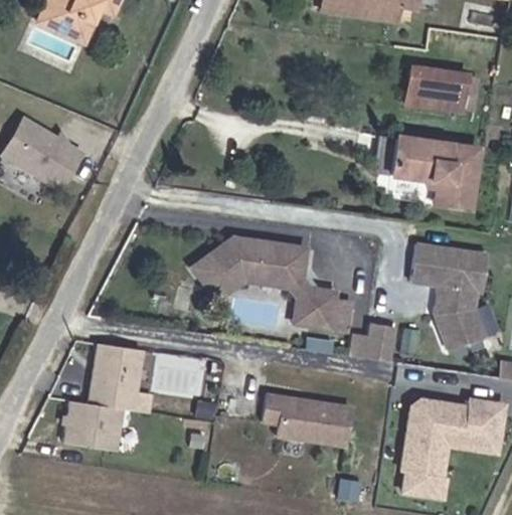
[(111,0),(40,0),(35,13),(79,33),(95,2),(109,6),(111,0)]
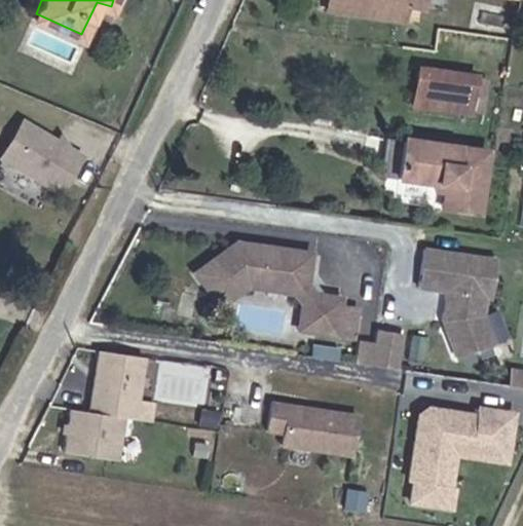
[(386,23),(408,26),(411,12),(340,0),(335,0),(332,15),(386,23)]
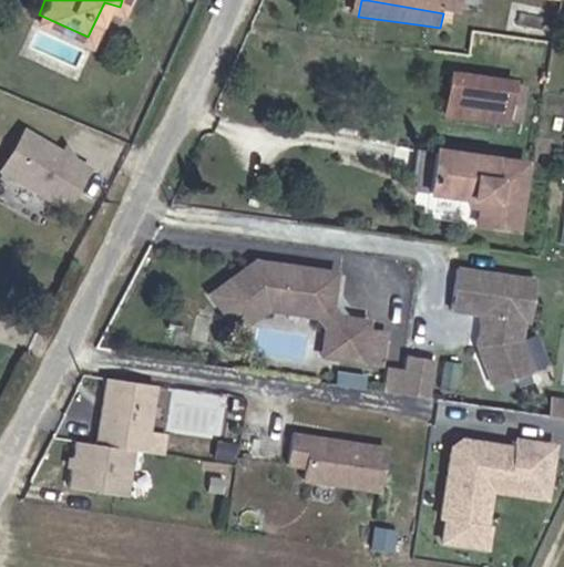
[(462,17),(464,0),(367,0),(443,13),(462,17)]
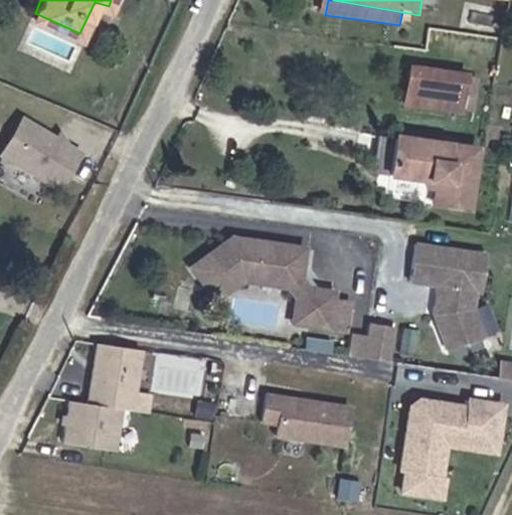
[(378,22),(325,15),(378,24),(398,28),(399,25),(378,22)]
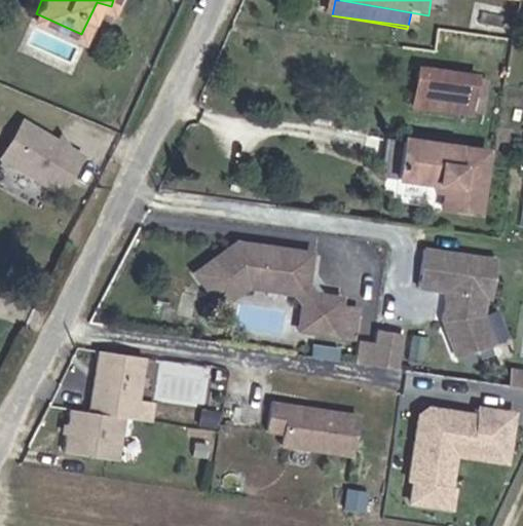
[(58,49),(78,58),(83,46),(63,37),(58,49)]
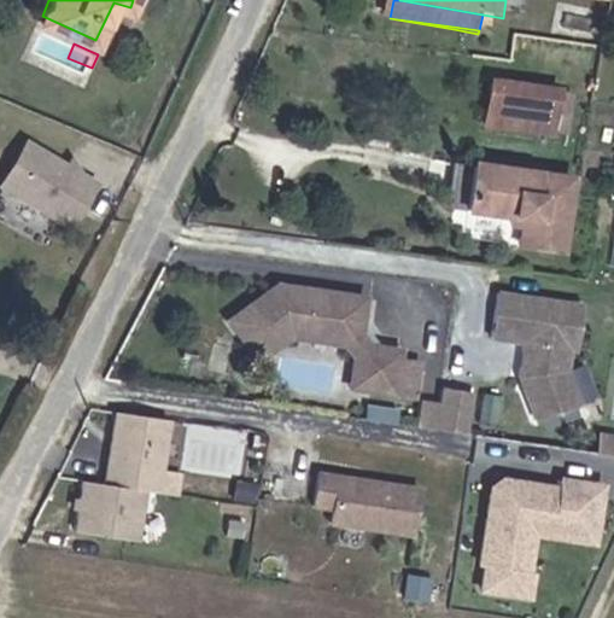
[(502,95),(557,103),(560,81),(495,75),(491,94),(502,95)]
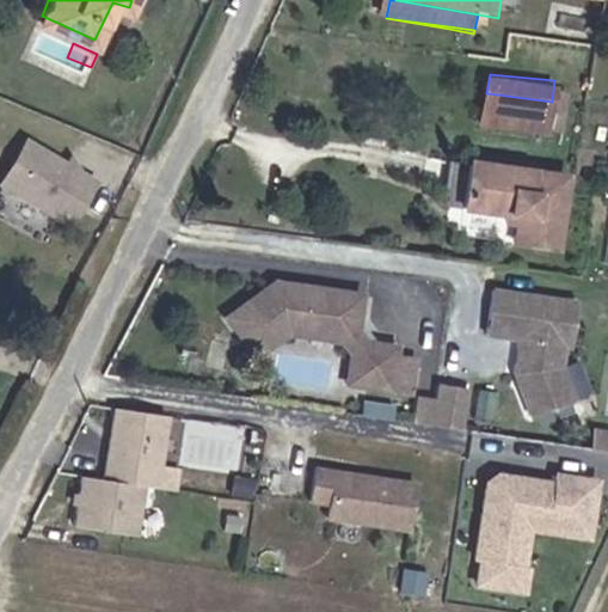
[(554,80),(552,102),(565,103),(567,84),(554,80)]
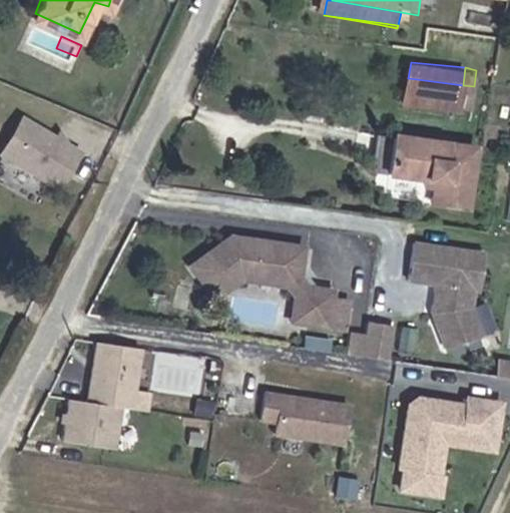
[(460,103),(463,85),(417,79),(408,78),(405,95),(406,95),(417,97),(460,103)]
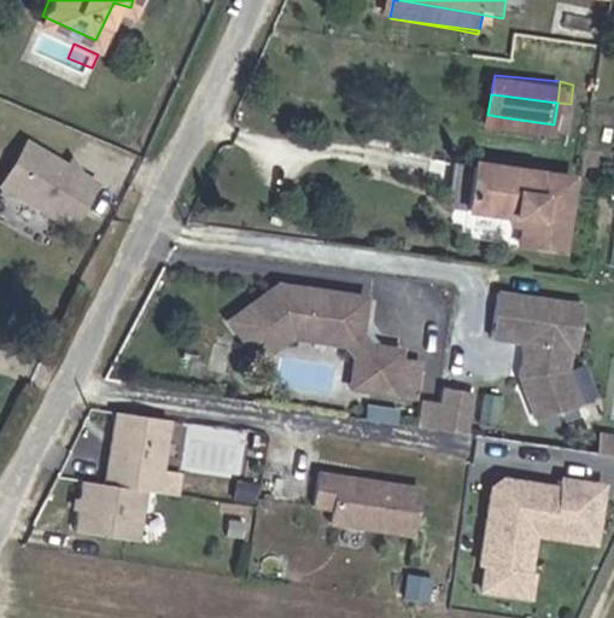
[(554,124),(568,126),(571,104),(557,103),(554,124)]
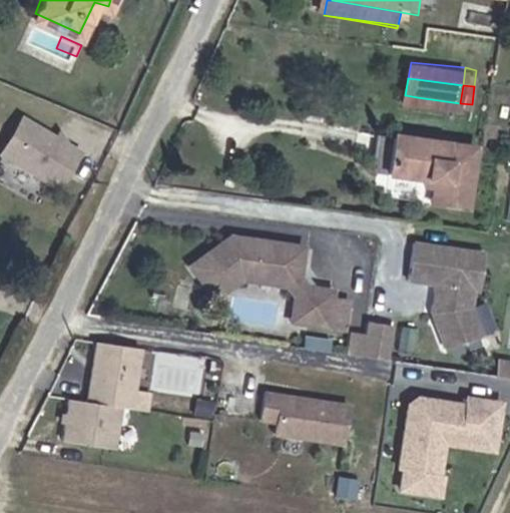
[(82,152),(24,113),(0,147),(0,148),(58,188),(82,152)]
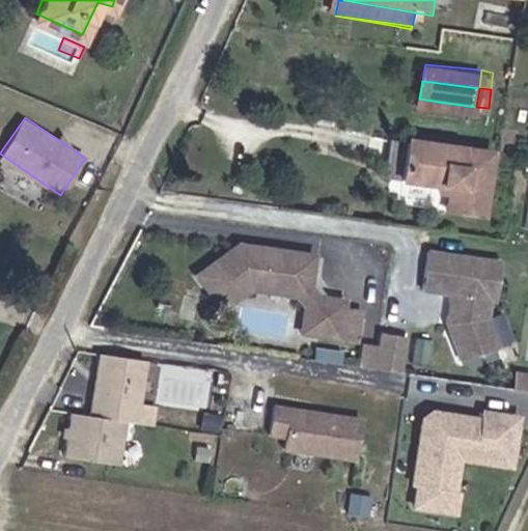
[(452,185),(450,194),(448,211),(479,218),(492,154),(412,137),(405,175),(442,184),(452,185)]
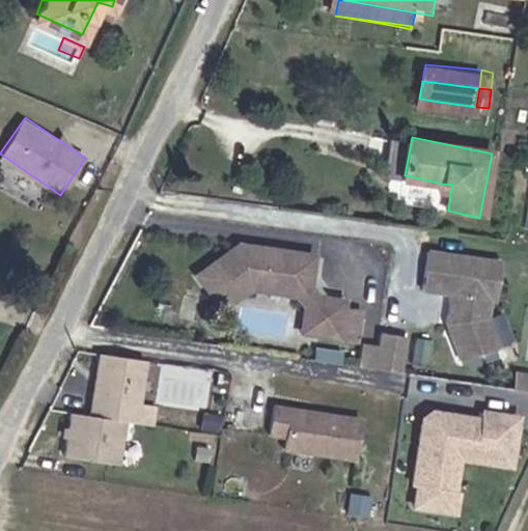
[(452,185),(442,184),(441,192),(450,194),(452,185)]
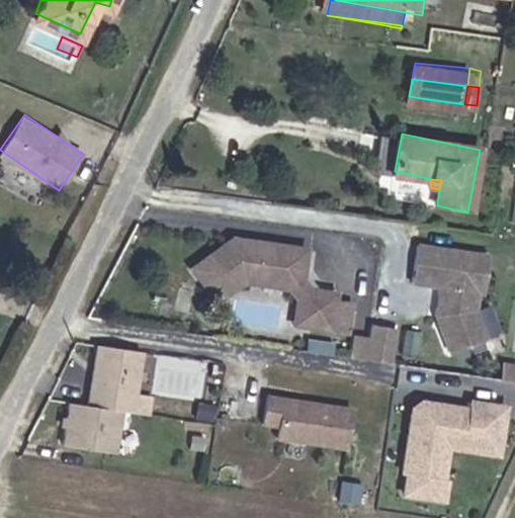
[(237,237),(197,267),(222,299),(248,279),(261,281),(262,279),(295,283),(294,286),(303,296),(302,300),(320,303),(317,325),(335,327),(340,290),(306,286),(311,248),(237,237)]
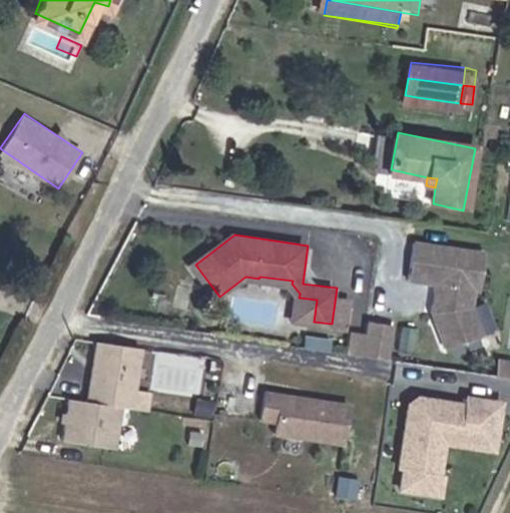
[(485,249),(419,239),(413,276),(440,280),(436,308),(451,346),(487,333),(477,306),(479,286),(485,249)]
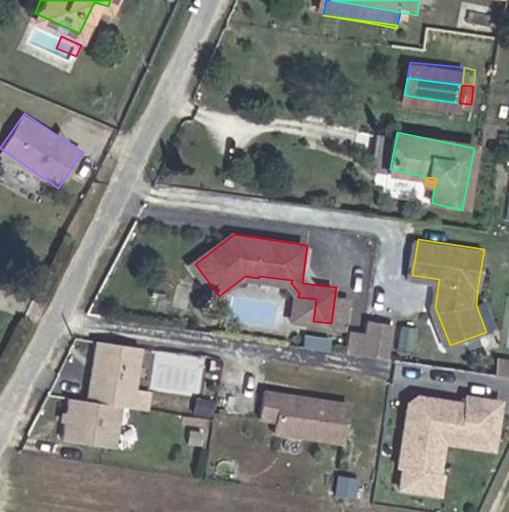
[(488,250),(484,249),(478,285),(483,286),(488,250)]
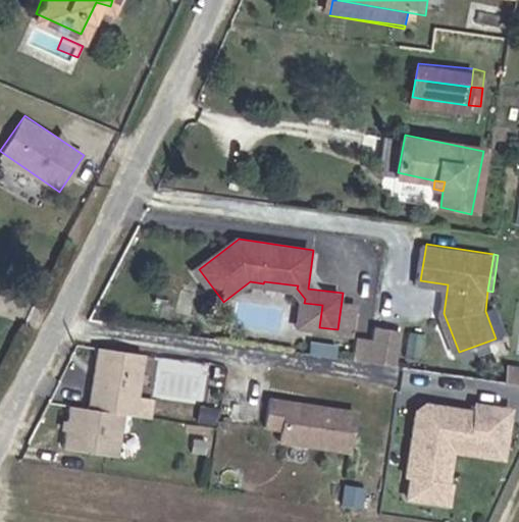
[(322,305),(304,303),(301,325),(319,327),(322,305)]
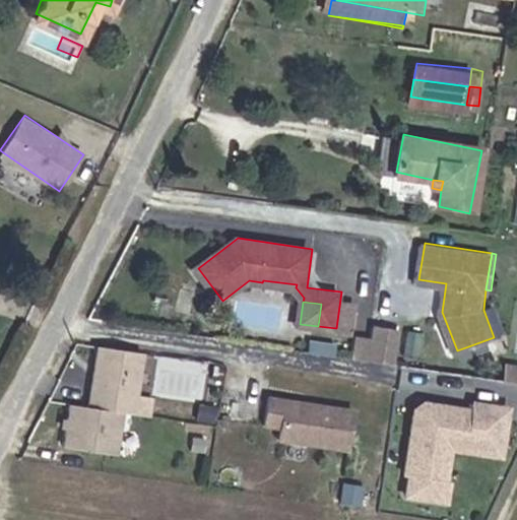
[(377,326),(372,361),(396,364),(401,329),(377,326)]
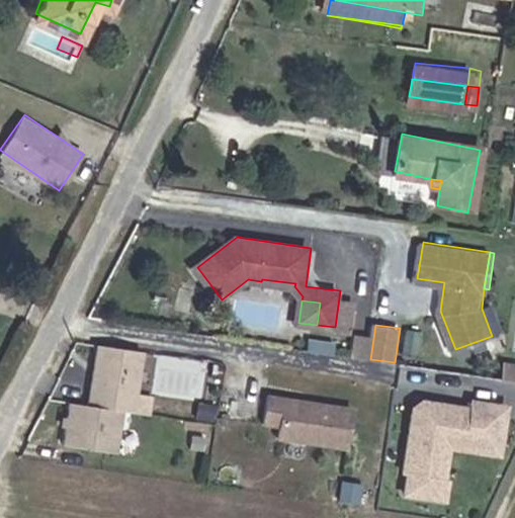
[(152,391),(156,355),(94,349),(87,403),(73,402),(65,450),(120,456),(127,413),(138,414),(141,390),(152,391)]
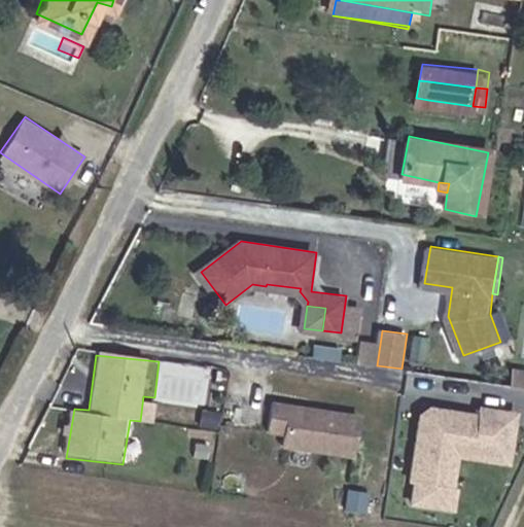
[(512,380),(523,382),(523,366),(515,365),(512,380)]
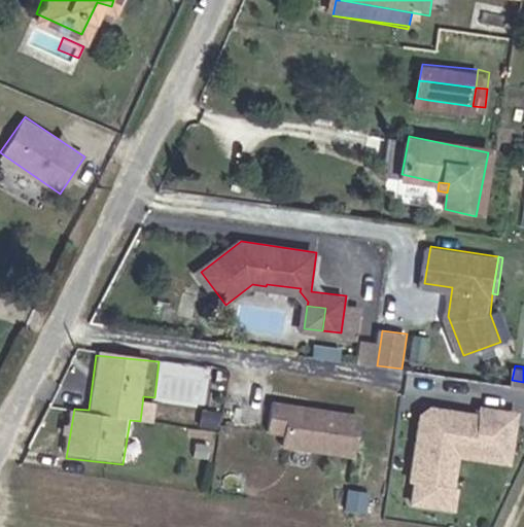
[(358,460),(362,415),(273,403),(268,436),(284,437),(282,450),(358,460)]
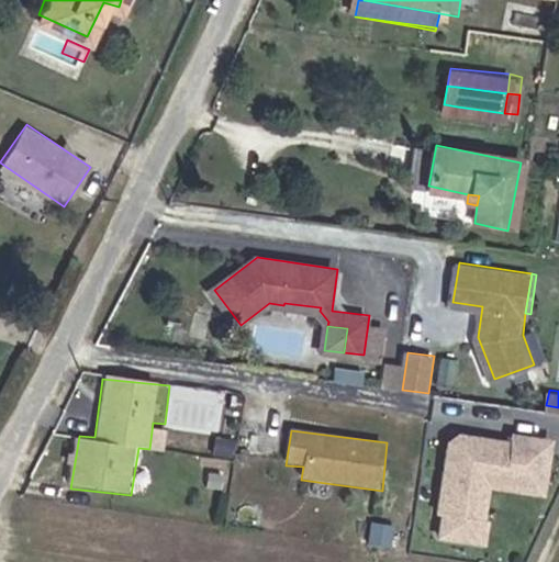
[(550,496),(557,438),(513,431),(512,439),(461,433),(447,440),(436,518),(440,519),(437,543),(490,549),(494,521),(489,520),(493,490),(550,496)]
